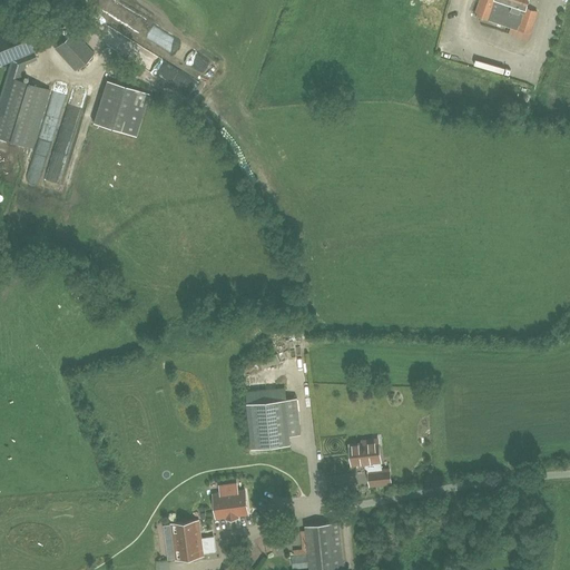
[(527,0),(479,0),(475,15),(530,33),(537,12),(524,8),(527,0)]
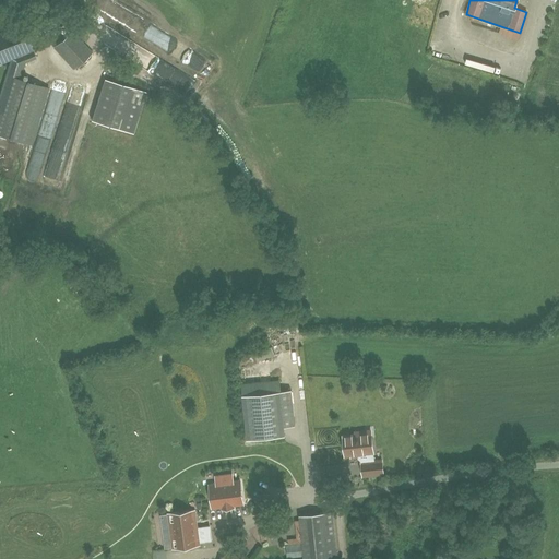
[(37,62),(36,58),(23,25),(0,33),(0,63),(11,59),(0,94),(0,133),(32,143),(49,88),(20,79),(25,62),(27,66),(37,62)]
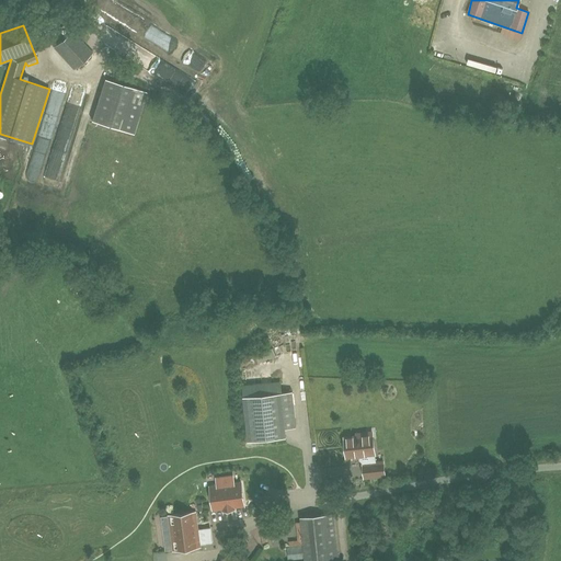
[(521,33),(503,26),(501,32),(518,38),(521,33)]
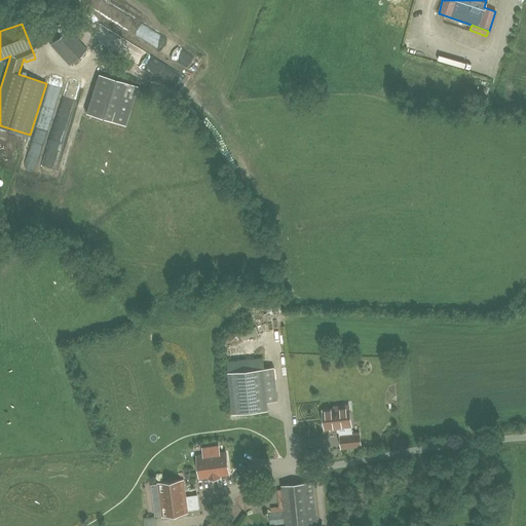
[(86,49),(68,29),(50,44),(70,65),(86,49)]
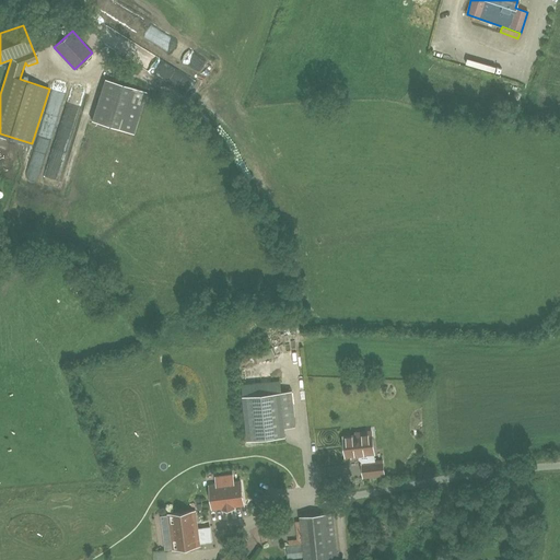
[(106,78),(95,120),(138,132),(149,90),(106,78)]
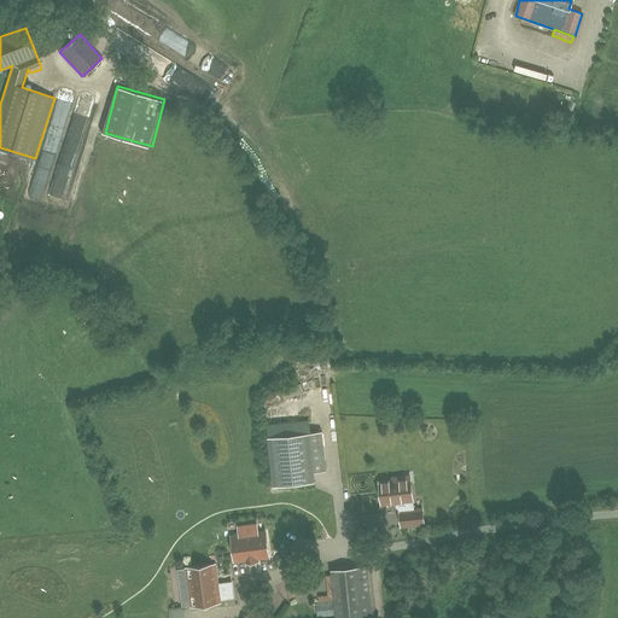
[(69,136),(66,149),(77,151),(79,138),(69,136)]
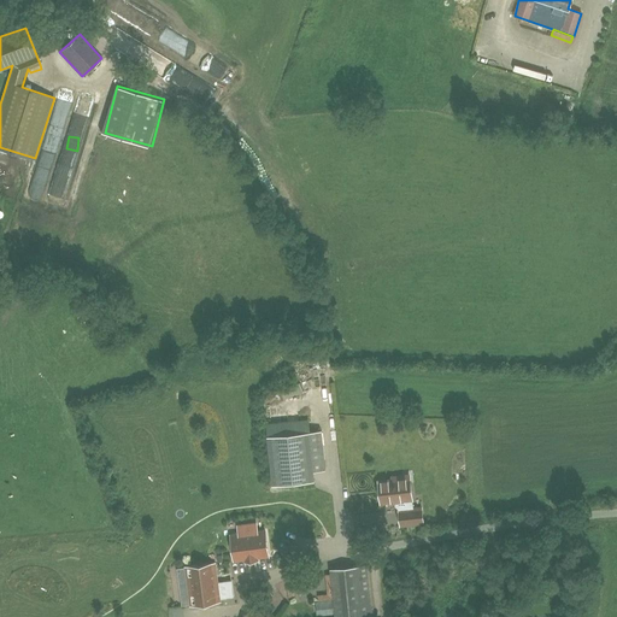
[(43,139),(30,198),(41,200),(54,142),(43,139)]
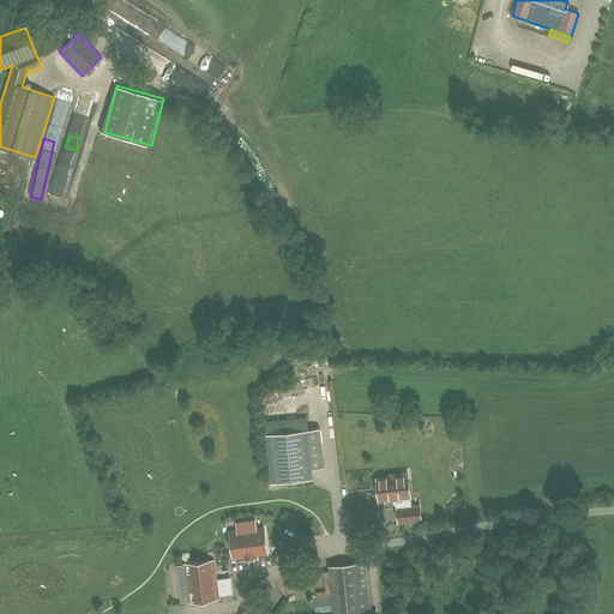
[(313,479),(307,429),(266,434),(271,482),(313,479)]
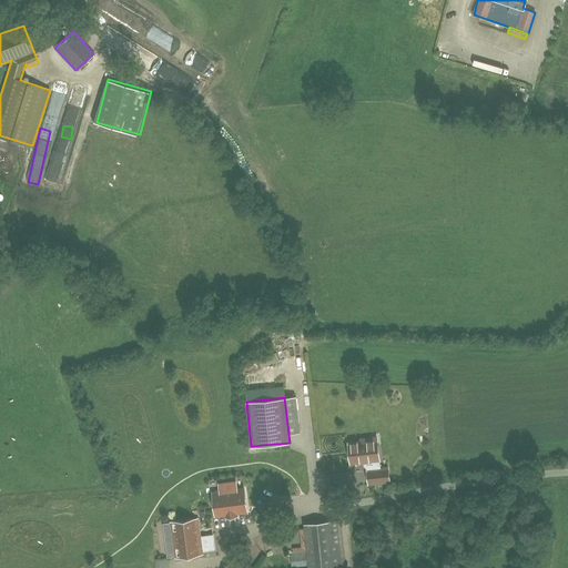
[(376,437),(371,438),(361,439),(361,442),(348,443),(351,463),(356,463),(357,464),(372,463),(372,460),(379,459),(376,437)]
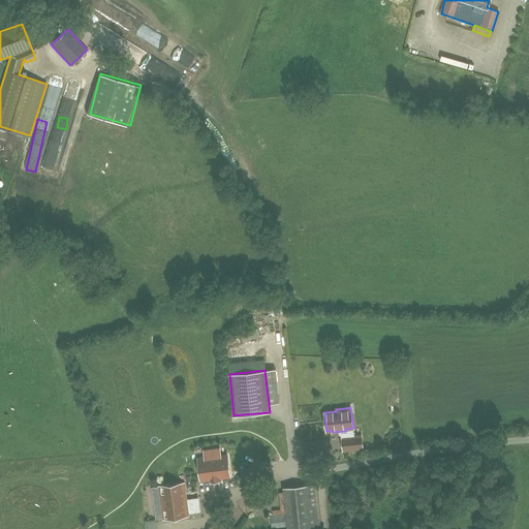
[(361,435),(354,436),(342,437),(343,450),(363,448),(361,435)]
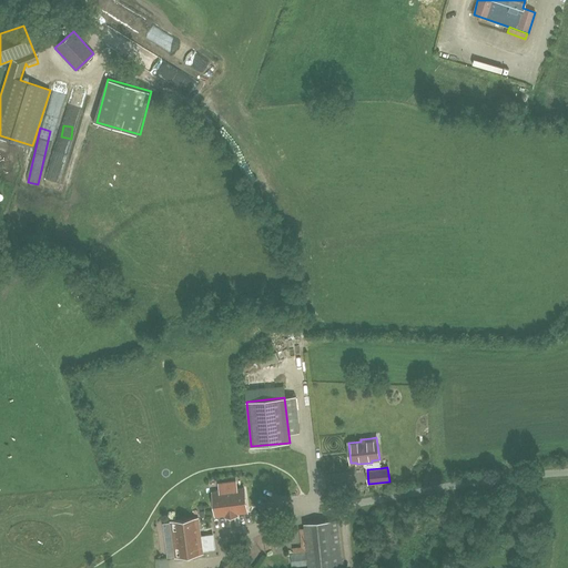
[(244,489),(212,494),(215,516),(225,515),(226,518),(236,516),(235,514),(246,511),(244,489)]
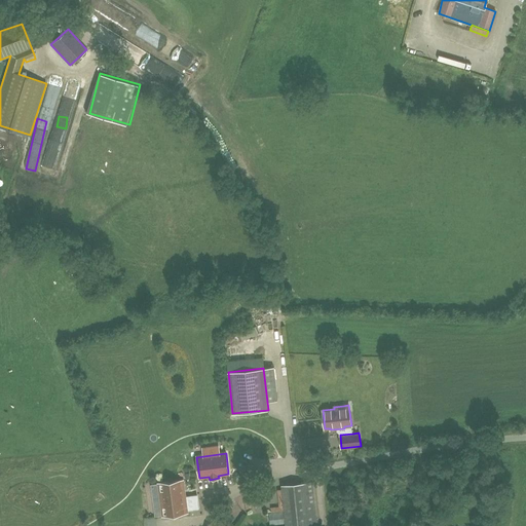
[(163,516),(187,513),(187,511),(199,509),(197,494),(185,496),(183,480),(158,483),(163,516)]
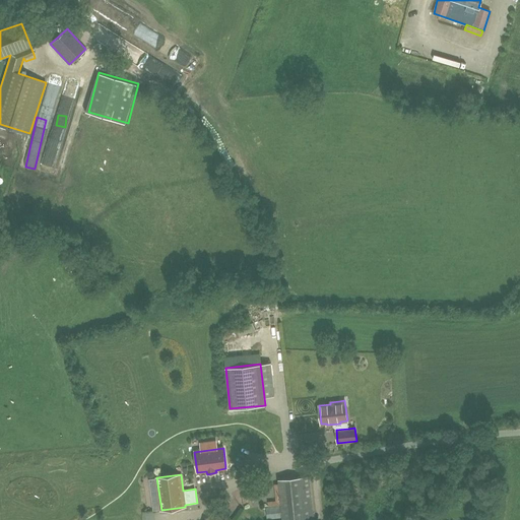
[(313,519),(309,476),(278,479),(282,519),(313,519)]
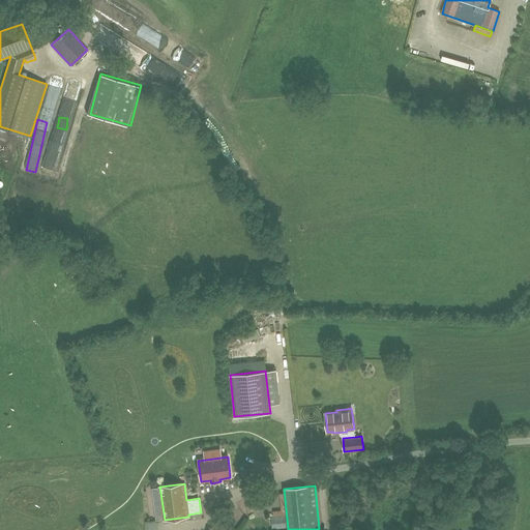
[(230,529),(217,521),(209,529),(230,529)]
